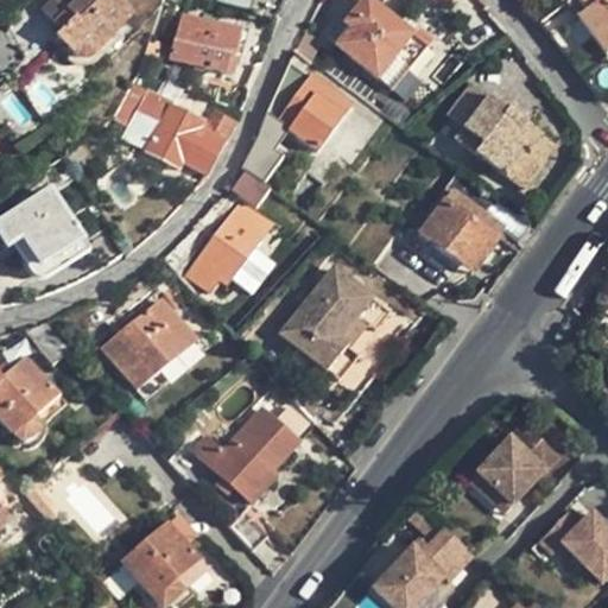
[(56,39),(74,58),(82,61),(89,61),(96,56),(133,20),(112,0),(52,0),(42,12),(62,33),(56,39)]
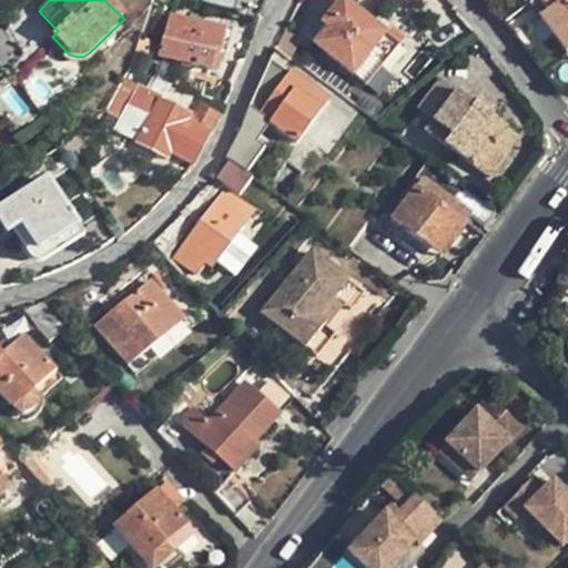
[(202,0),(202,1),(234,10),(236,0),(202,0)]
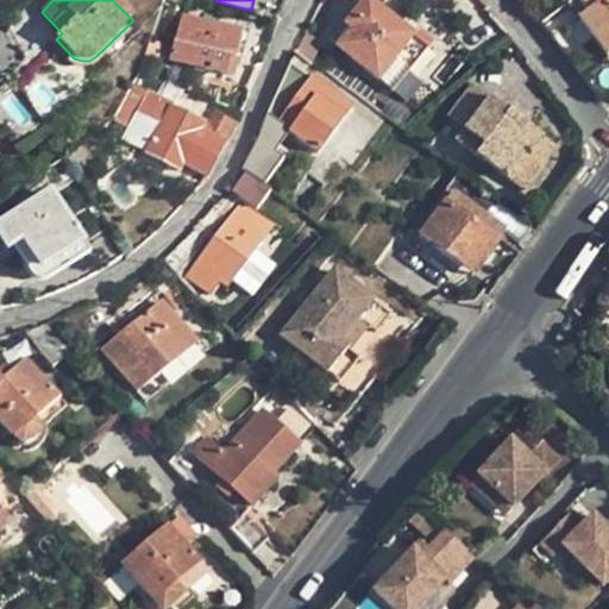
[(366,0),(346,24),(353,30),(338,46),(378,80),(414,36),(369,0),(366,0)]
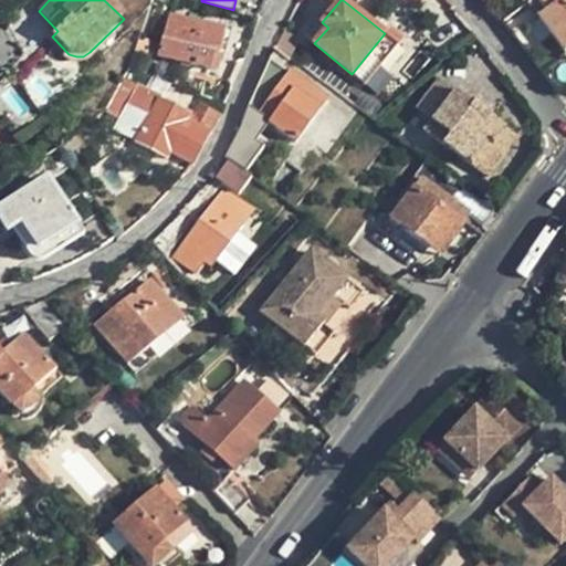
[(543,14),(563,0),(532,0),(533,0),(543,14)]
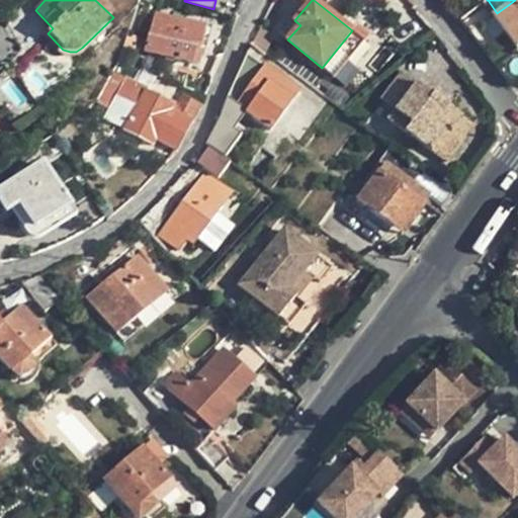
[(493,16),(503,32),(508,29),(517,42),(517,0),(515,0),(497,13),(493,16)]
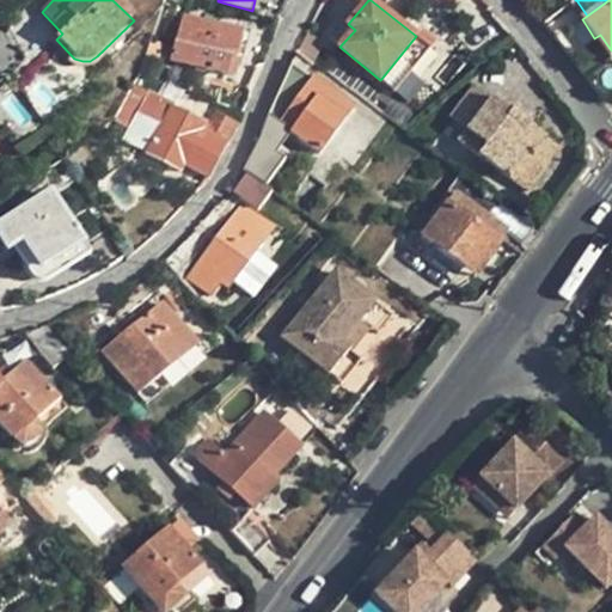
[(171,59),(228,75),(232,62),(236,63),(244,34),(183,16),(171,59)]
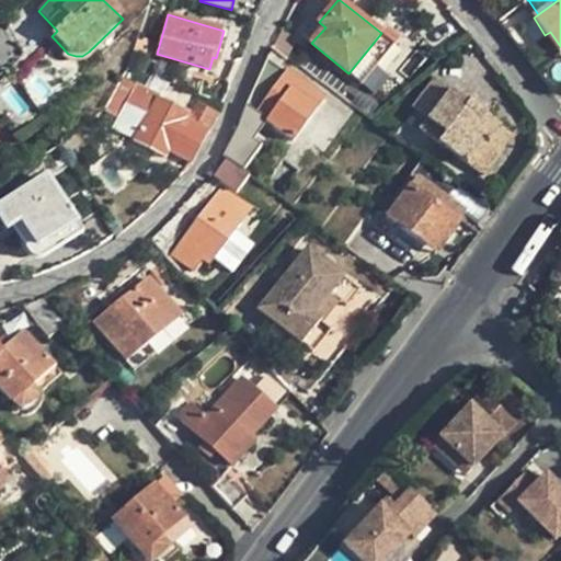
[(281,30),(273,46),(288,57),(298,39),(281,30)]
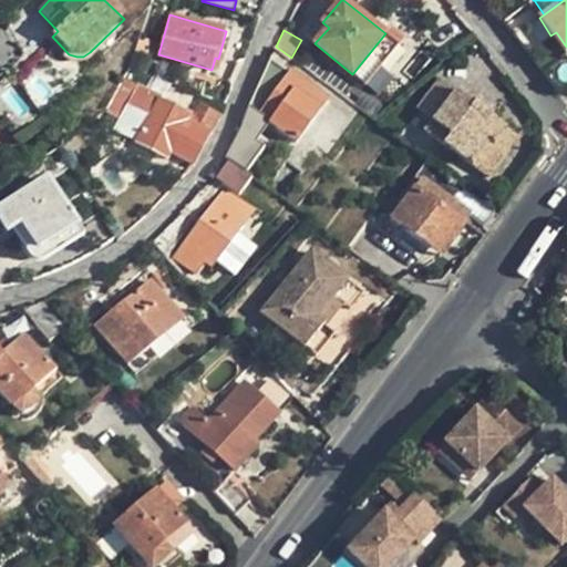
[(566,47),(556,32),(550,35),(566,58),(566,47)]
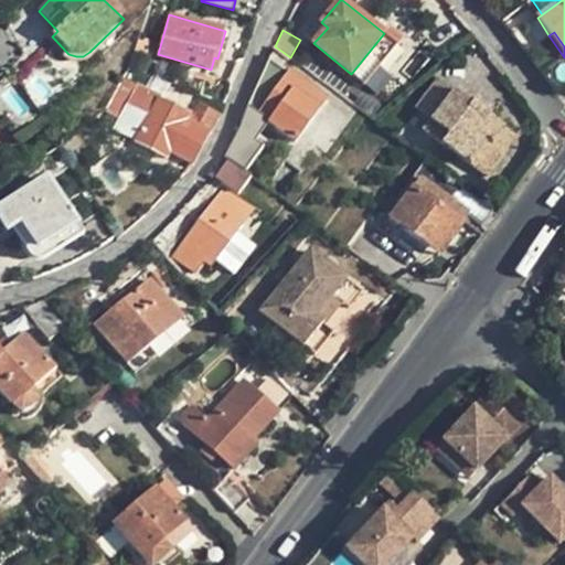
[(397,45),(384,33),(351,74),(364,86),(397,45)]
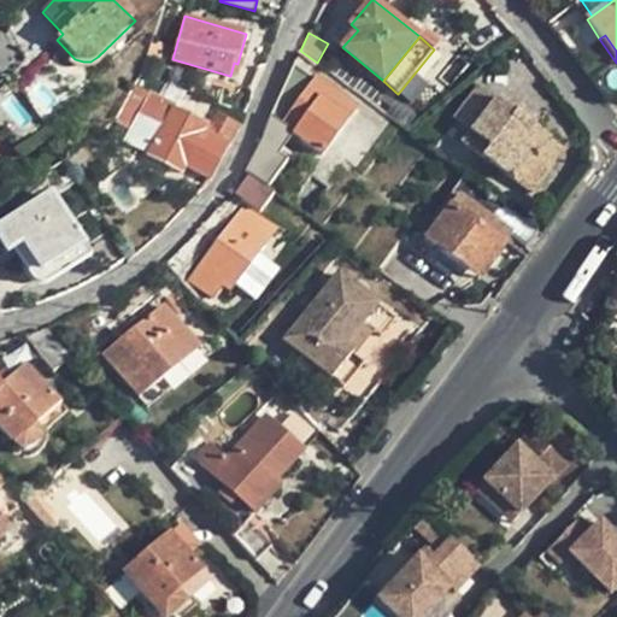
[(322,154),(325,150),(357,109),(339,94),(315,76),(322,66),(317,63),(300,51),(286,81),(262,142),(245,171),(250,175),(268,188),(288,160),(281,153),(268,144),(283,123),(295,131),(294,134),(322,154)]
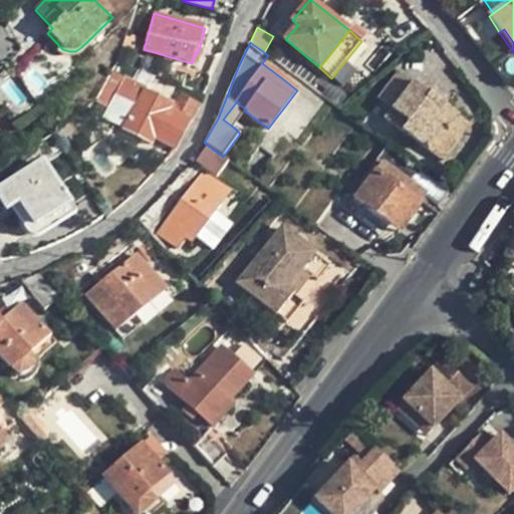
[(282,78),(287,69),(268,55),(262,63),(282,78)]
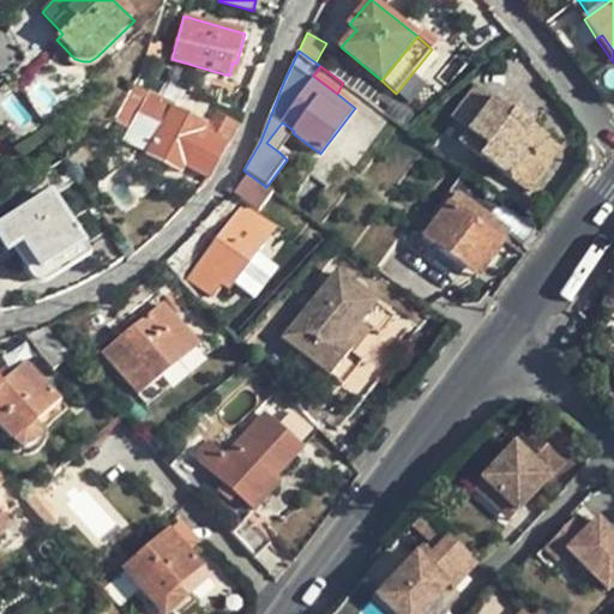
[(162,125),(149,150),(146,155),(173,168),(176,161),(186,167),(209,180),(238,125),(211,110),(204,124),(172,107),(174,104),(157,96),(162,88),(140,74),(113,121),(128,130),(139,112),(162,125)]
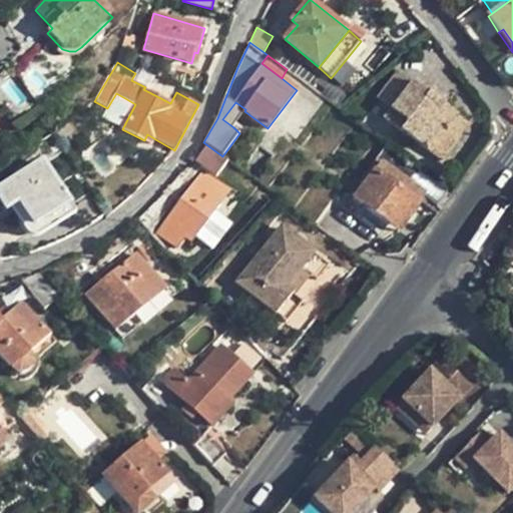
[(377,97),(393,109),(414,81),(399,69),(377,97)]
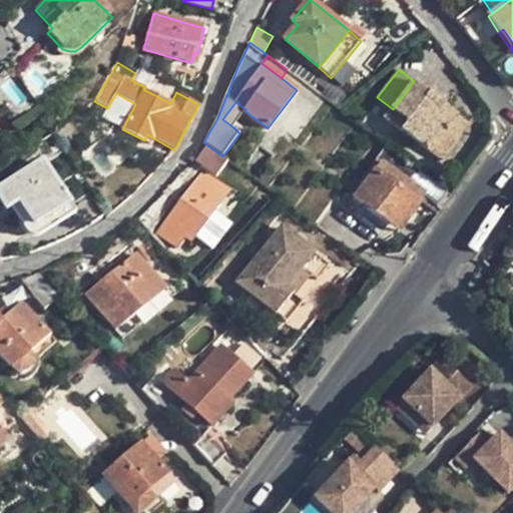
[(450,130),(459,116),(446,106),(448,101),(432,90),(429,93),(414,81),(393,109),(385,119),(426,150),(428,149),(442,161),(450,151),(435,139),(445,126),(450,130)]
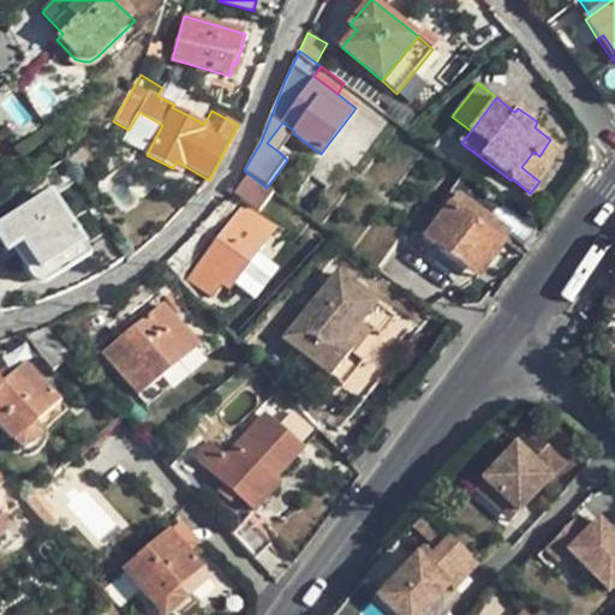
[(364,115),(356,108),(324,149),(334,157),(364,115)]
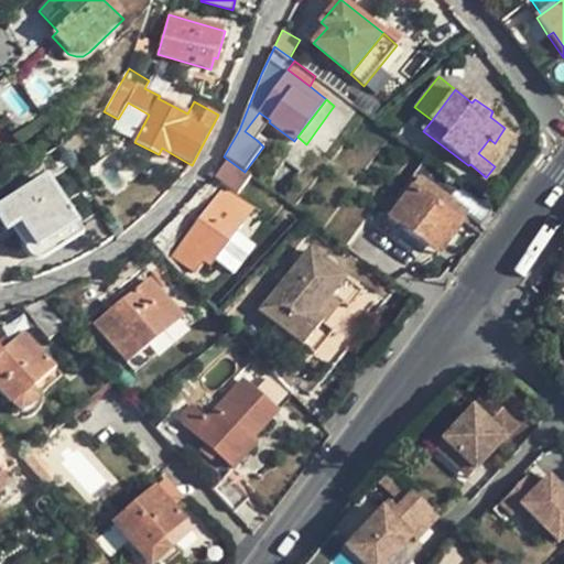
[(114,127),(137,138),(149,115),(128,102),(118,119),(114,127)]
